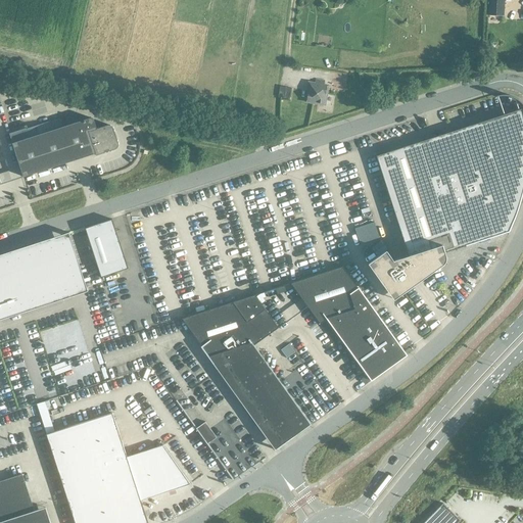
[(505,16),(505,0),(488,0),(488,15),(505,16)]
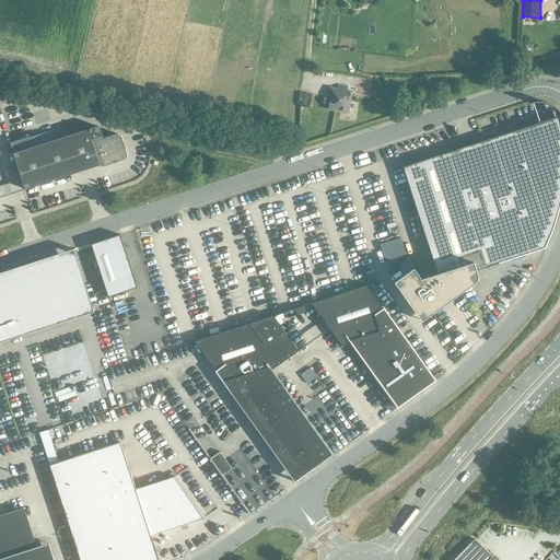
[(335,90),(330,92),(328,109),(348,113),(351,92),(347,92),(347,88),(338,85),(338,90),(335,90)]
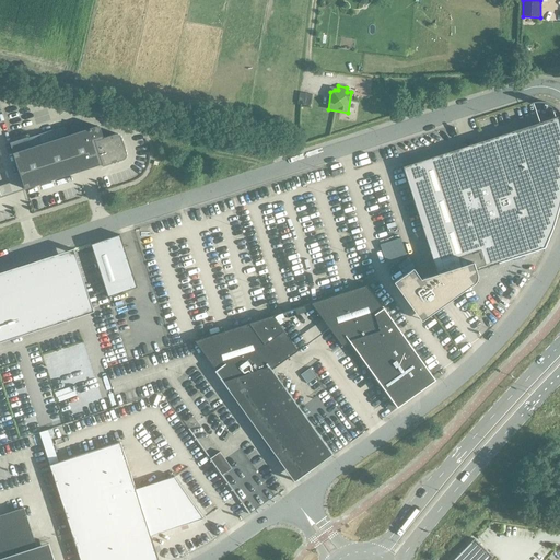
[(312,95),(300,93),(298,104),(310,106),(312,95)]
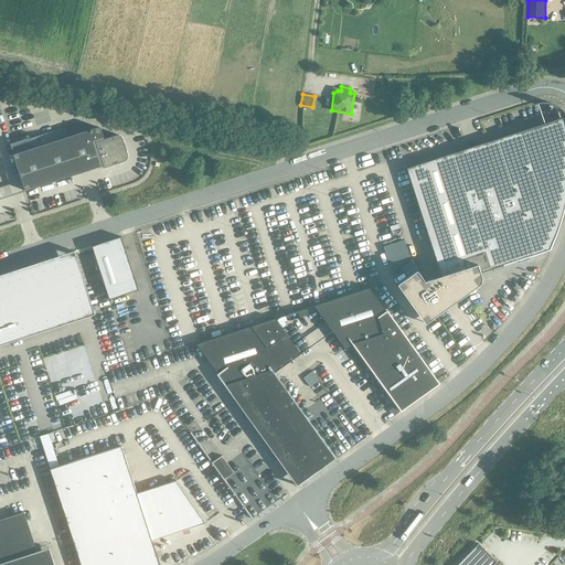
[(564,117),(467,149),(406,169),(441,276),(425,281),(417,270),(397,285),(426,324),(475,289),(477,288),(478,287),(479,286),(480,285),(481,284),(481,283),(481,281),(482,280),(482,279),(482,278),(481,277),(481,276),(481,274),(503,266),(550,251),(553,243),(556,235),(560,227),(561,223),(562,220),(564,212),(564,206),(564,117)]
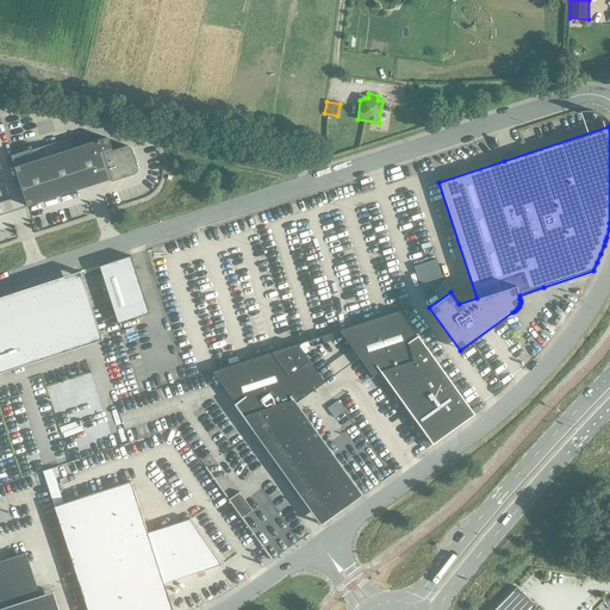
[(461,147),(464,155),(493,145),(491,137),(461,147)]
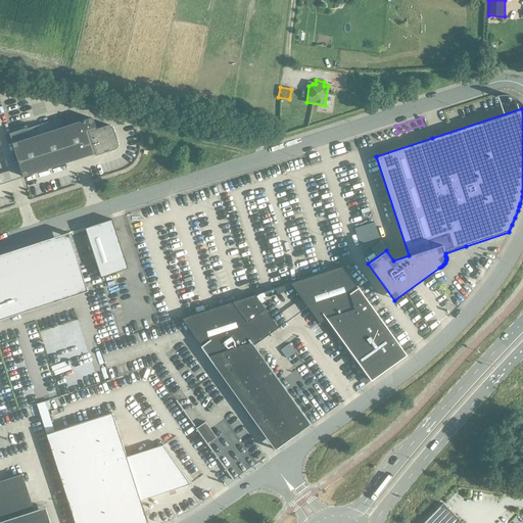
[(119,144),(119,143),(113,129),(113,128),(112,127),(111,126),(110,126),(109,126),(107,126),(97,129),(94,121),(94,120),(93,120),(93,119),(92,119),(91,119),(90,119),(89,119),(29,138),(26,129),(9,134),(24,177),(95,154),(96,155),(115,149),(116,149),(116,148),(117,148),(119,147),(119,146),(119,145),(119,144)]
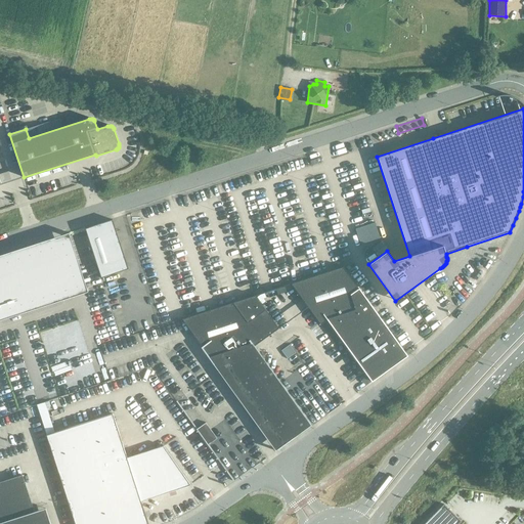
[(128,269),(113,220),(85,228),(101,277),(128,269)]
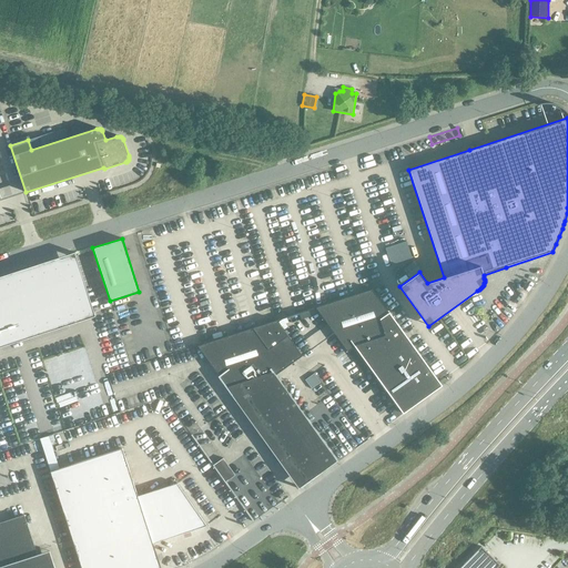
[(412,259),(406,241),(385,249),(391,265),(412,259)]
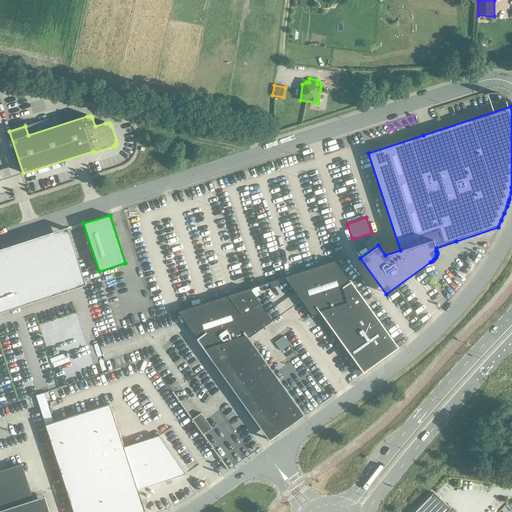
[(0,313),(69,291),(51,234),(0,251),(0,313)]
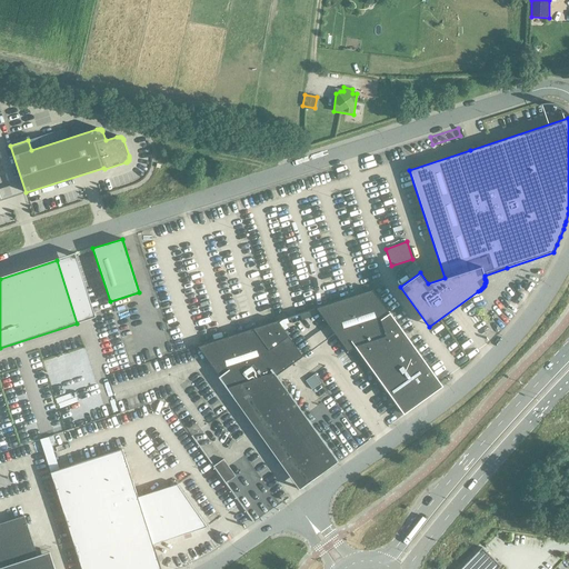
[(428,398),(443,387),(390,313),(372,290),(317,308),(349,352),(357,347),(403,412),(402,412),(403,415),(406,413),(406,412),(428,397),(428,398)]
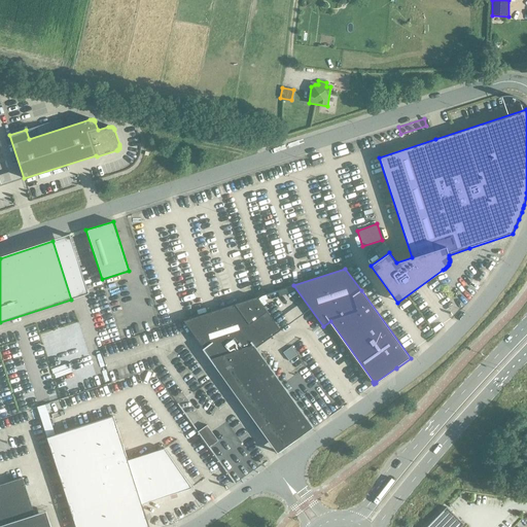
[(231,367),(287,446),(299,437),(300,437),(313,428),(256,348),(280,330),(256,297),(183,321),(204,349),(203,350),(215,367),(216,366),(221,375),(231,367)]
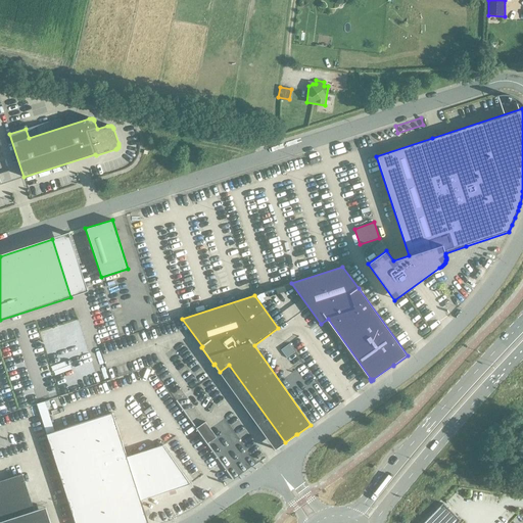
[(305,394),(317,388),(314,383),(303,389),(305,394)]
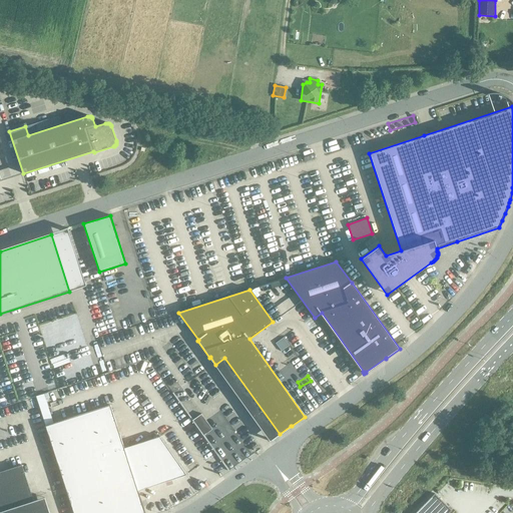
[(186,475),(160,437),(124,449),(110,406),(45,426),(73,512),(144,512),(138,491),(186,475)]
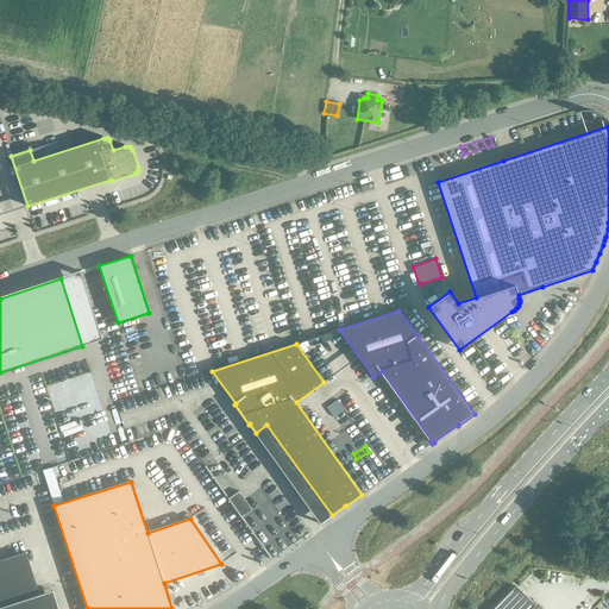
[(239,491),(230,498),(234,507),(245,500),(239,491)]
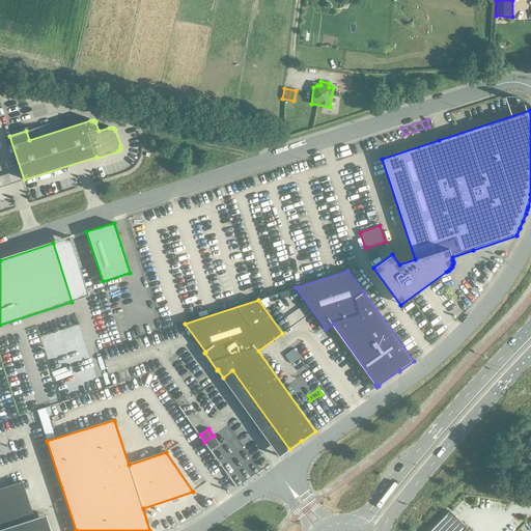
[(51,530),(46,515),(35,519),(23,481),(0,488),(0,530),(51,530)]
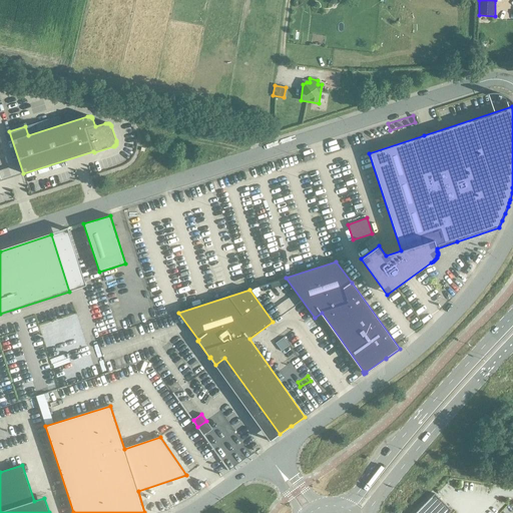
[(415,512),(449,512),(452,511),(435,494),(415,512)]
